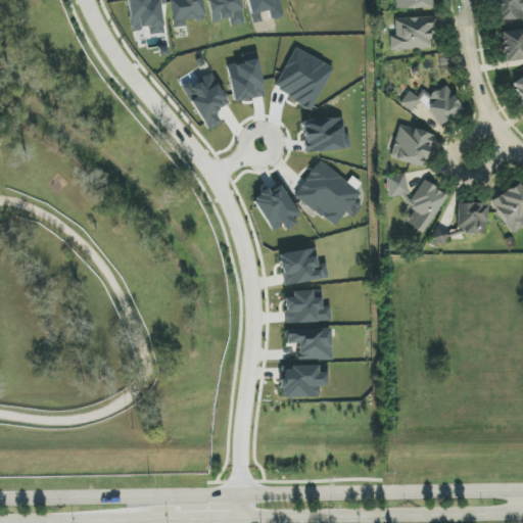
[(126,0),(131,32),(148,29),(149,36),(163,34),(160,6),(165,5),(164,0),(126,0)]
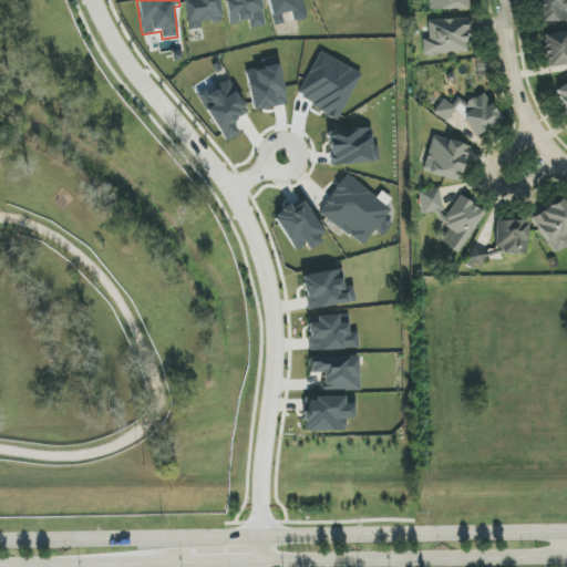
[(222,21),(218,0),(183,0),(188,31),(202,29),(200,24),(222,21)]
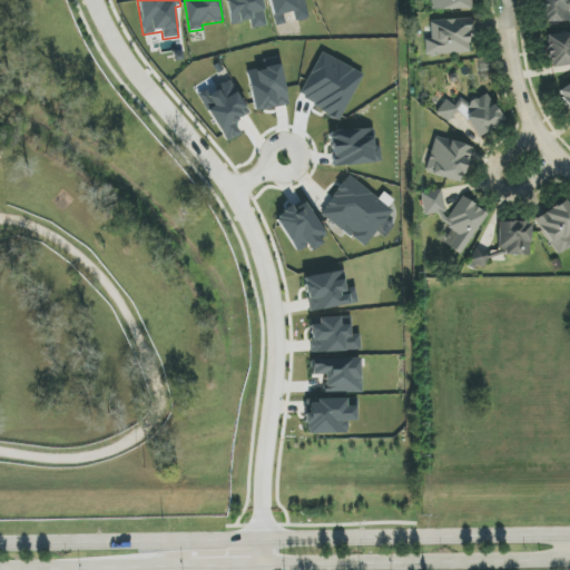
[(261,0),(227,0),(228,0),(226,0),(231,25),(249,21),(251,29),(266,27),(261,0)]
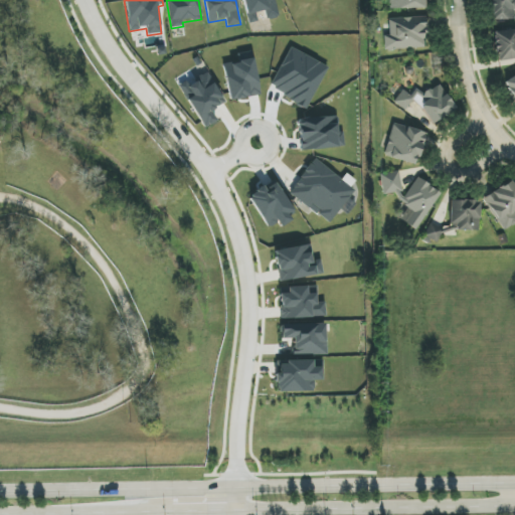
[(242,0),(246,15),(275,9),(273,0),(242,0)]
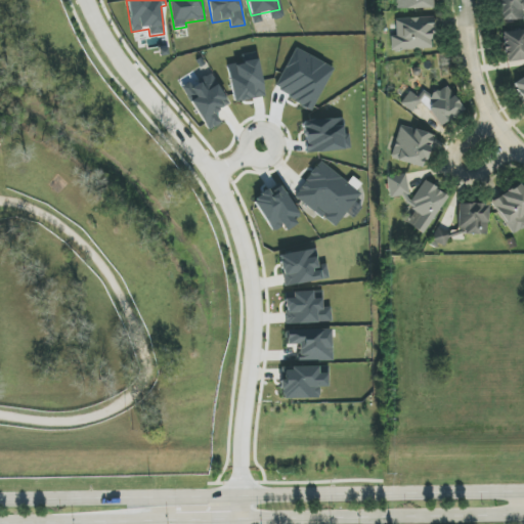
[(432,0),(394,0),(395,9),(432,8),(432,0)]
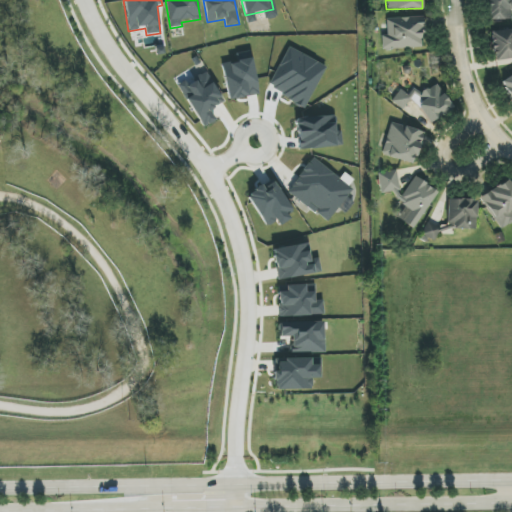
[(488,0),(489,20),(511,19),(511,17),(511,0),(488,0)]
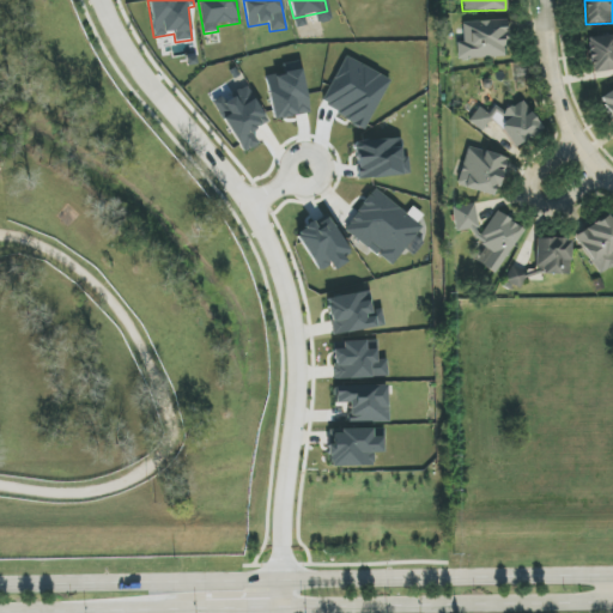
[(462,43),(456,43),(457,59),(507,58),(505,20),(462,22),(462,43)]
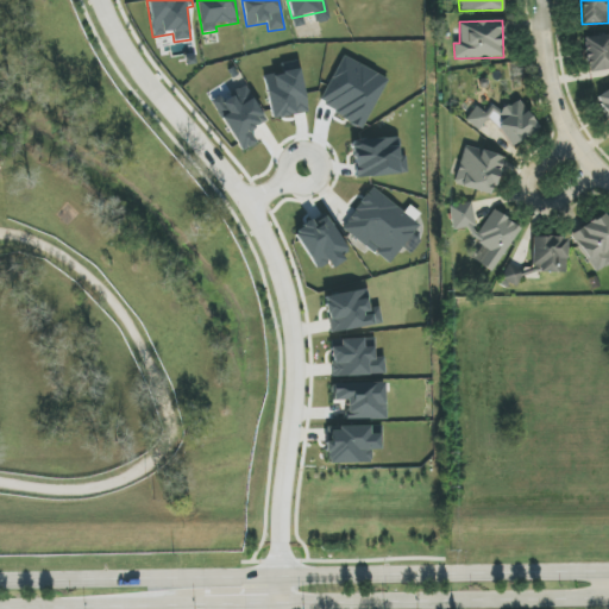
[(608,35),(583,38),(586,71),(608,68),(608,35)]
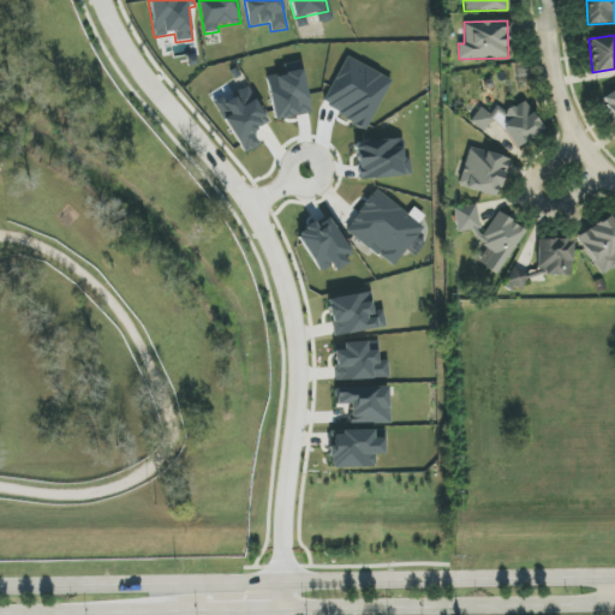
[(310,114),(303,70),(266,76),(274,120),(310,114)]
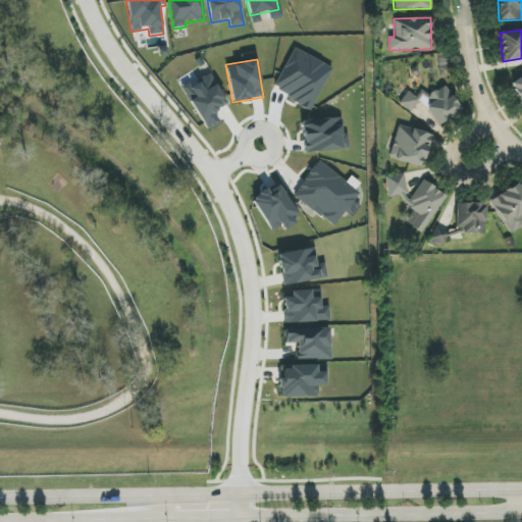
[(227,104),(210,71),(181,87),(188,97),(206,131),(219,123),(213,112),(227,104)]
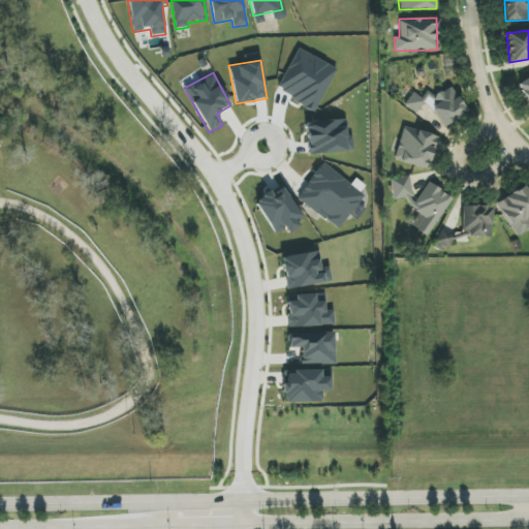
[(528,76),(519,83),(528,102),(528,76)]
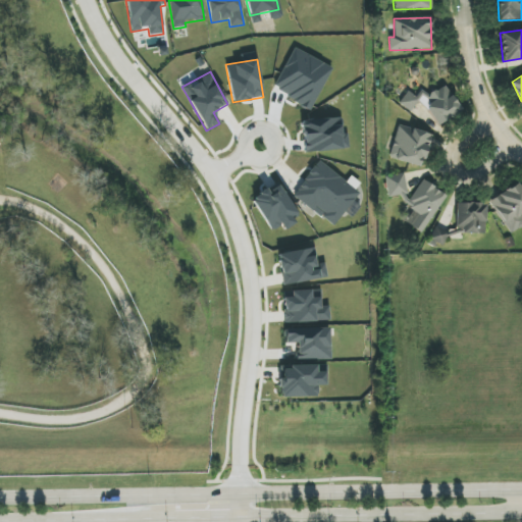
[(401,99),(406,110),(424,102),(434,125),(461,114),(448,85),(425,95),(423,90),(412,95),(411,94),(401,99)]
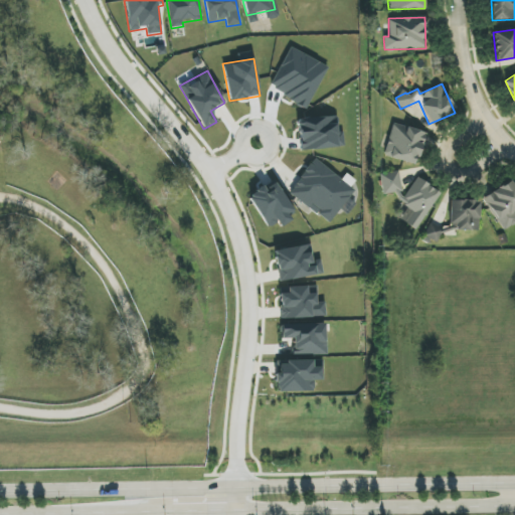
[(383,157),(417,165),(424,132),(391,124),(383,157)]
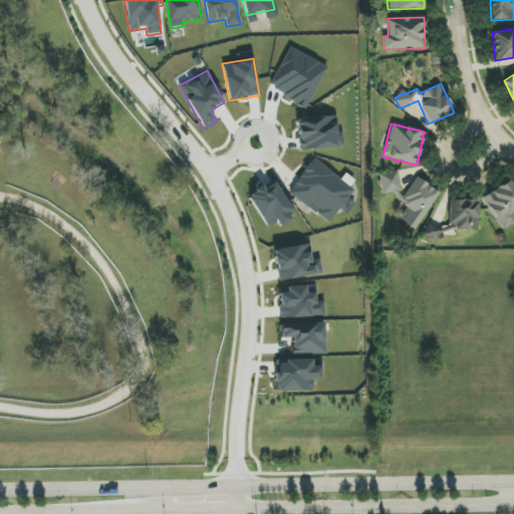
[(287,192),(327,223),(353,191),(313,160),(287,192)]
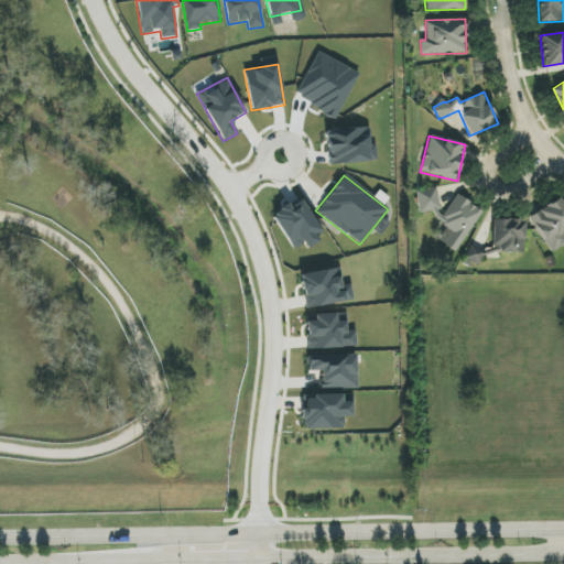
[(415,191),(420,214),(434,212),(435,219),(446,226),(437,240),(456,252),(483,210),(456,194),(442,218),(436,187),(415,191)]
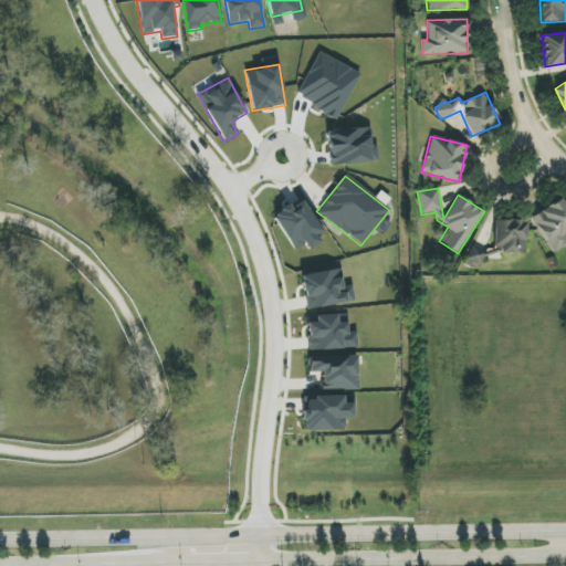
[(565,231),(565,203),(563,199),(531,217),(552,254),(565,245),(565,237),(564,233),(565,231)]
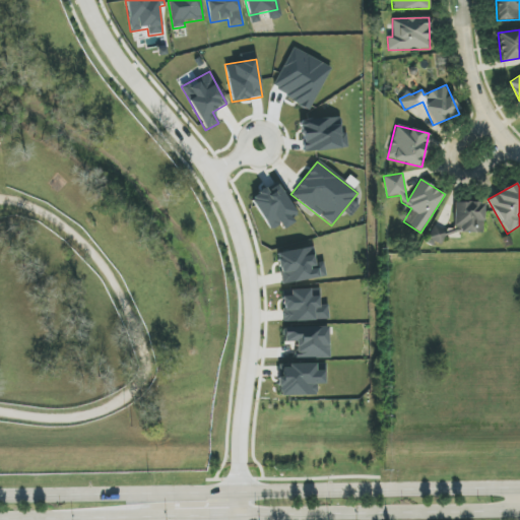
[(454,202),(453,232),(482,233),(484,203),(454,202)]
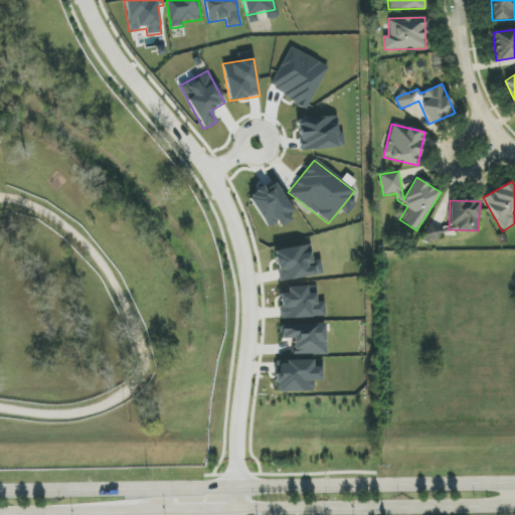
[(423,236),(436,242),(443,229),(431,223),(423,236)]
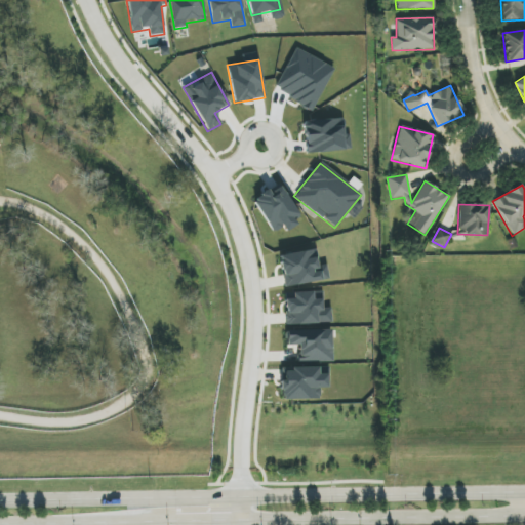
[(328,280),(326,265),(318,266),(316,249),(279,255),(284,287),(328,280)]
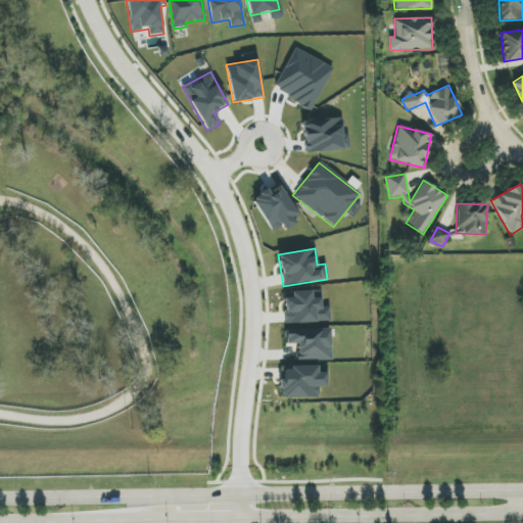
[(291,291),(291,297),(282,298),(283,324),(330,322),(329,306),(322,306),(321,290),(291,291)]
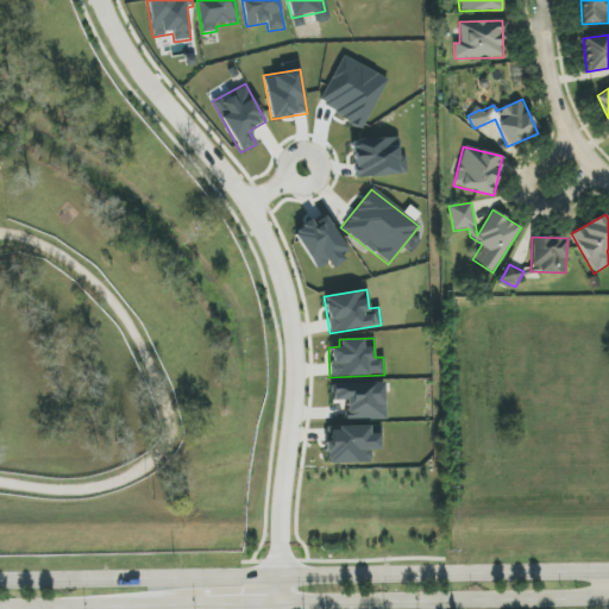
[(384,420),(384,383),(332,384),(332,401),(344,401),(344,420),(384,420)]
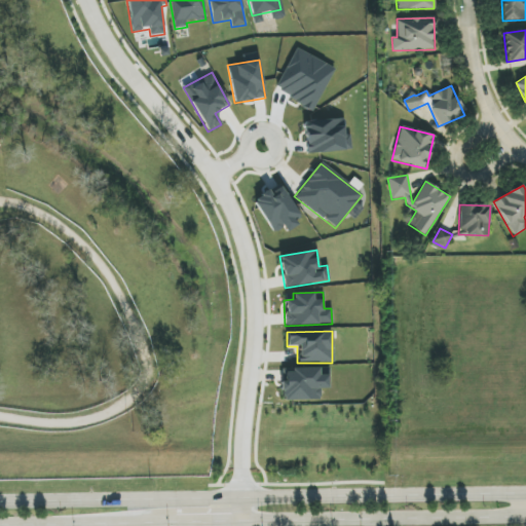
[(320,400),(320,388),(329,388),(328,369),(285,369),(285,381),(282,381),(282,401),(320,400)]
